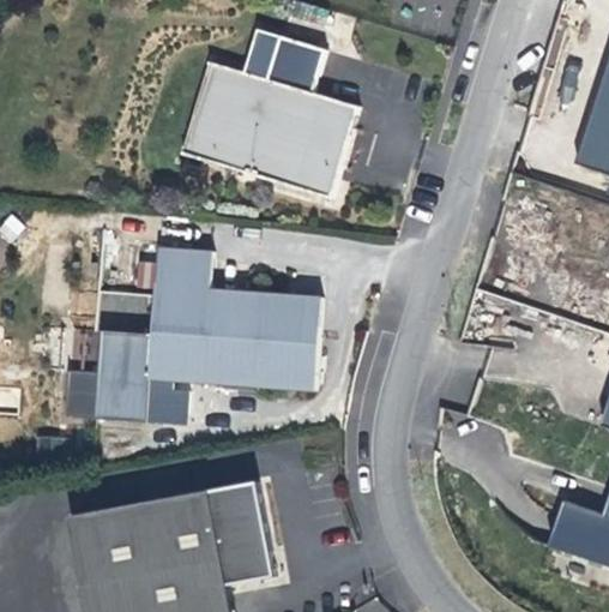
[(345,142),(356,105),(313,91),(323,49),(255,28),(243,70),(224,65),(196,156),(329,197),(345,142)]
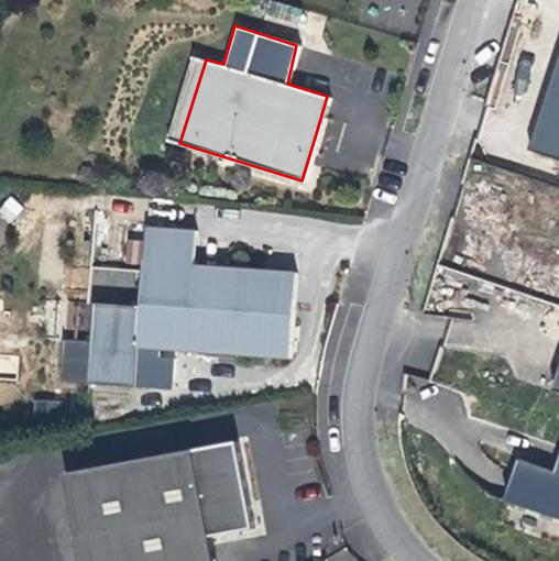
[(558,45),(557,54),(526,146),(558,156),(558,45)]
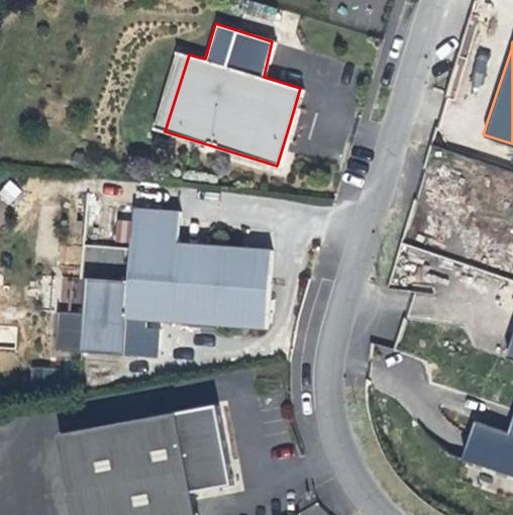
[(165,131),(189,55),(174,50),(150,127),(165,131)]
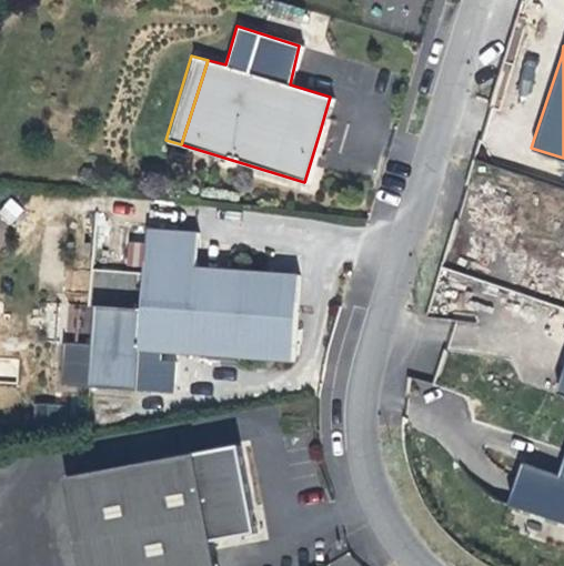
[(0,219),(6,223),(19,206),(4,195),(0,201),(0,219)]
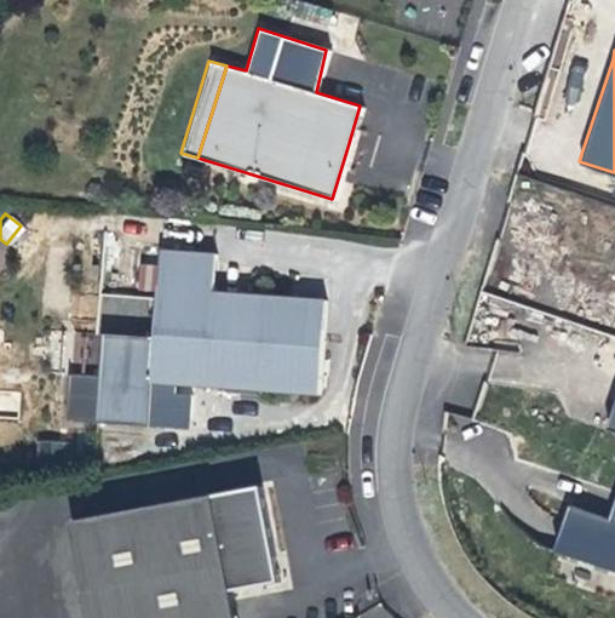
[(184,251),(157,249),(151,336),(101,332),(93,421),(145,425),(149,381),(180,383),(316,393),(322,298),(211,291),(213,253),(184,251)]
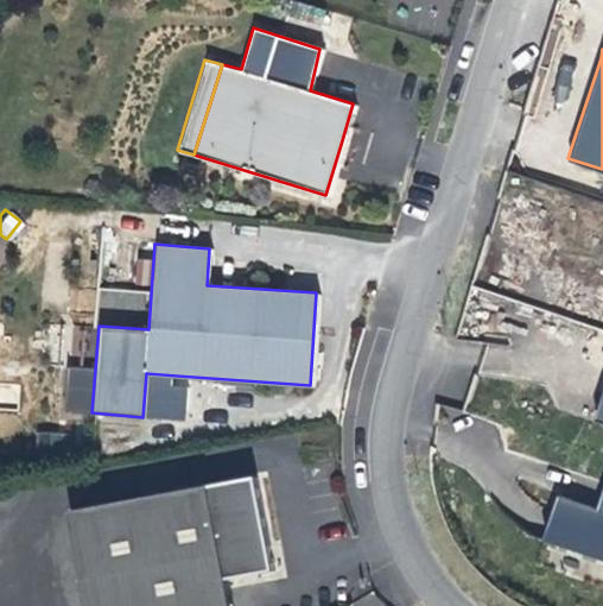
[(602,389),(592,420),(602,423),(602,500),(601,506),(602,506),(602,510),(595,507),(556,493),(540,540),(602,560),(602,389)]
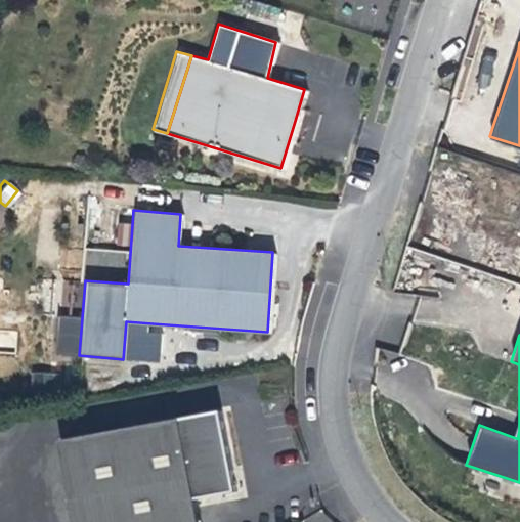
[(218,409),(57,439),(72,521),(198,521),(193,498),(232,490),(224,444),(218,409)]
